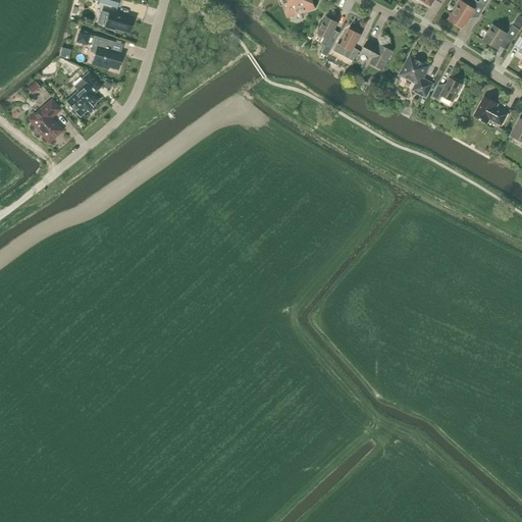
[(311,0),(281,0),(288,17),(315,9),(311,0)]
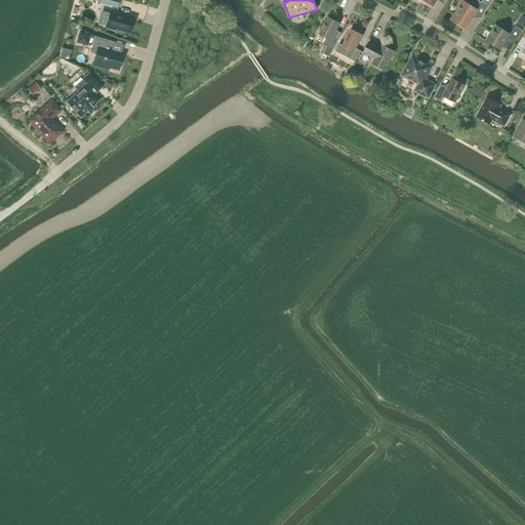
[(482,18),(489,7),(492,0),(483,0),(482,2),(478,0),(475,0),(465,0),(465,1),(463,0),(451,19),(466,29),(475,14),(482,18)]
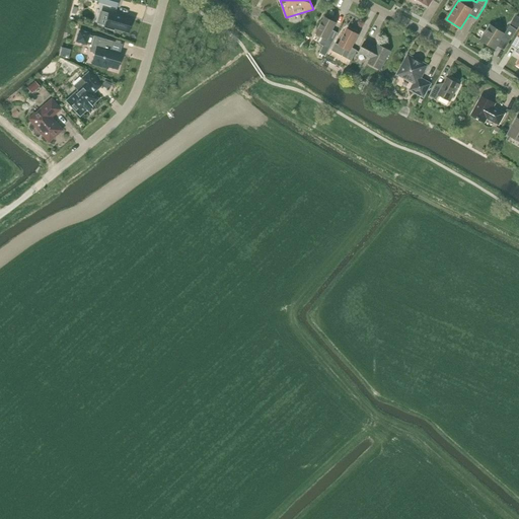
[(129,33),(132,19),(118,15),(118,14),(109,11),(104,27),(114,29),(114,28),(129,33)]
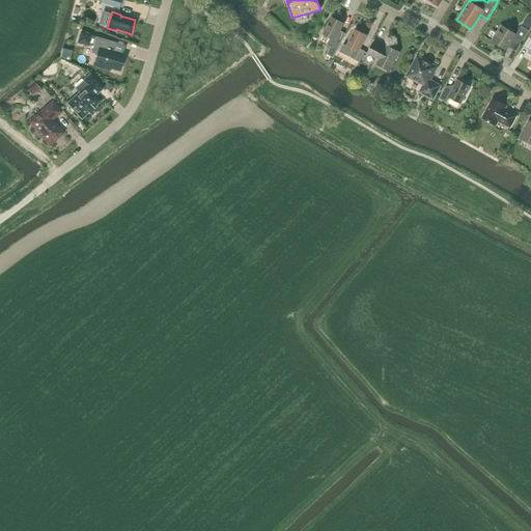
[(509,48),(515,52),(529,30),(530,27),(530,18),(527,16),(521,25),(522,26),(516,34),(501,26),(492,40),(507,51),(509,48)]
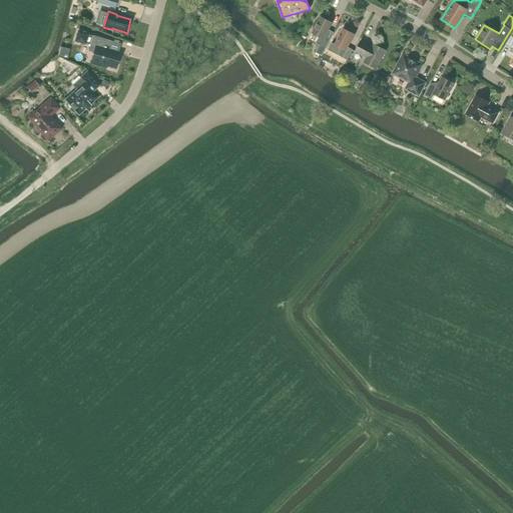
[(319,37),(316,43),(319,45),(316,53),(322,56),(334,32),(329,30),(333,23),(321,17),(313,33),(319,37)]
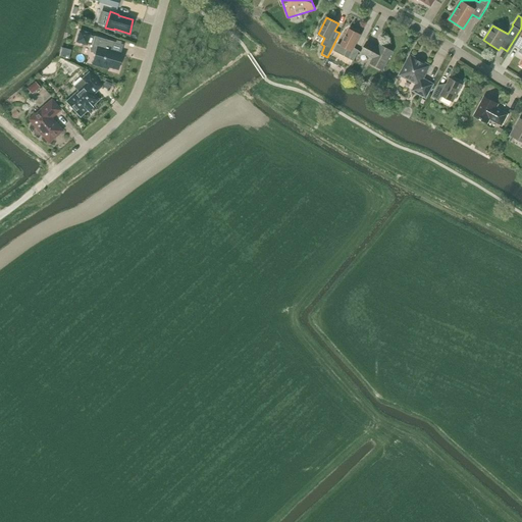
[(354,61),(359,51),(354,48),(361,35),(349,29),(341,45),(337,44),(333,51),(354,61)]
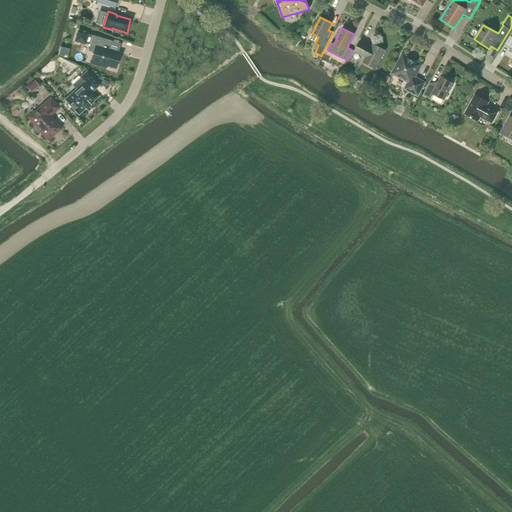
[(90,63),(106,68),(107,66),(116,69),(121,53),(109,50),(112,41),(93,35),(93,36),(88,34),(78,31),(75,41),(90,45),(88,51),(94,52),(90,63)]
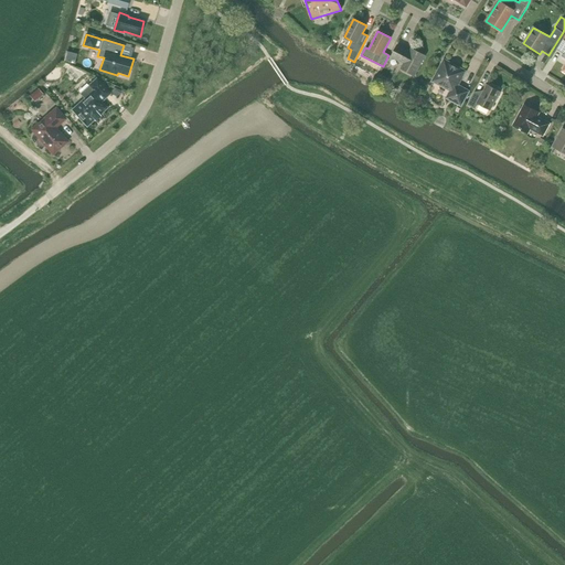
[(392,57),(404,63),(401,68),(415,76),(425,55),(412,49),(409,52),(397,45),(392,57)]
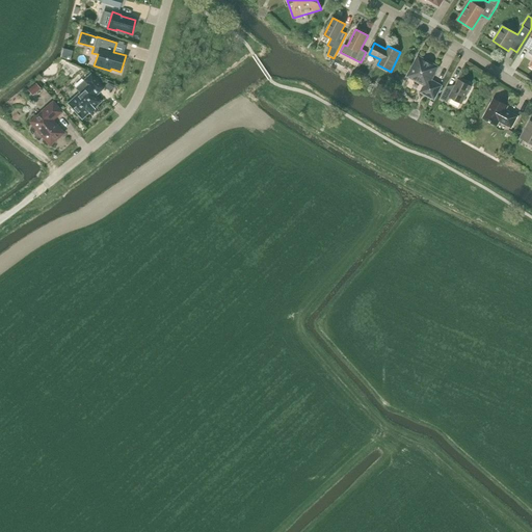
[(72,60),(75,50),(64,47),(61,57),(72,60)]
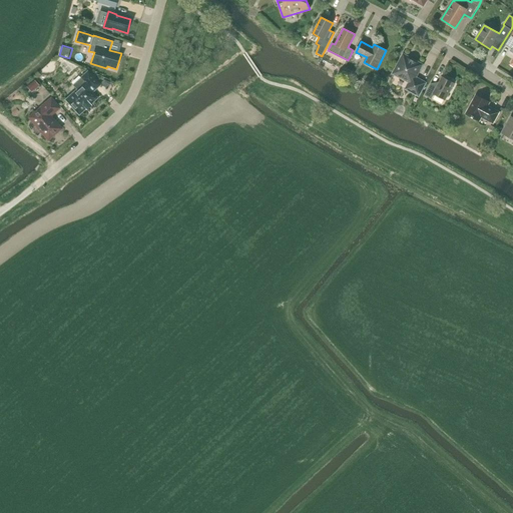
[(419,96),(426,83),(415,77),(422,65),(404,55),(394,73),(409,82),(406,89),(419,96)]
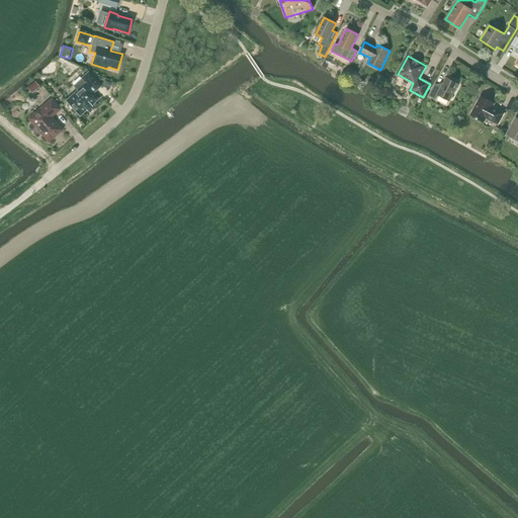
[(355,72),(348,69),(346,75),(352,78),(355,72)]
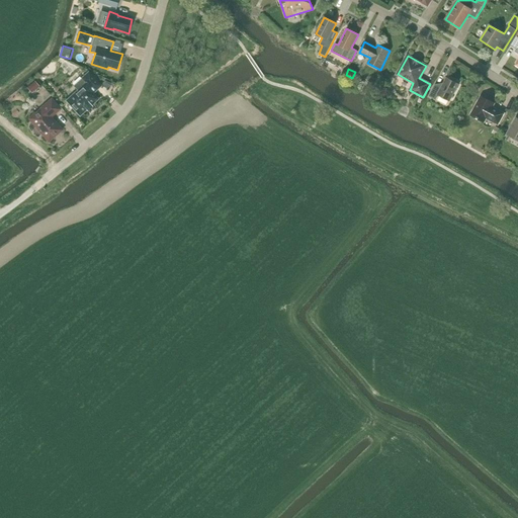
[(91,105),(98,99),(91,92),(99,84),(88,72),(82,78),(83,79),(75,86),(78,90),(67,101),(80,115),(87,109),(88,110),(92,106),(91,105)]
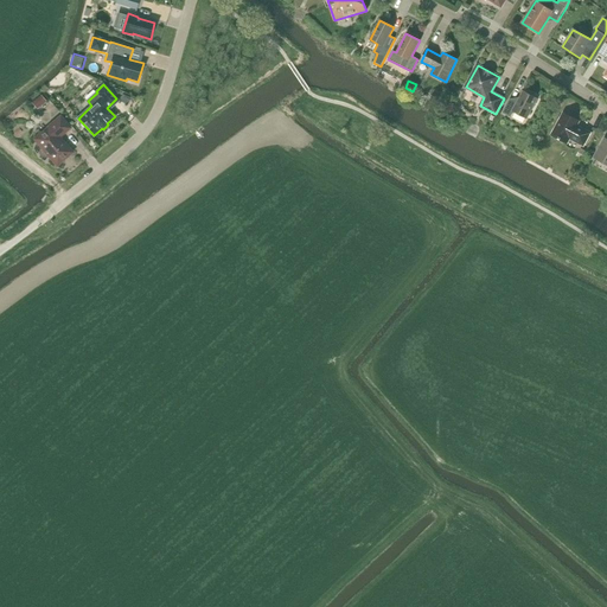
[(503,113),(510,117),(513,112),(526,119),(537,98),(523,91),(517,103),(510,100),(503,113)]
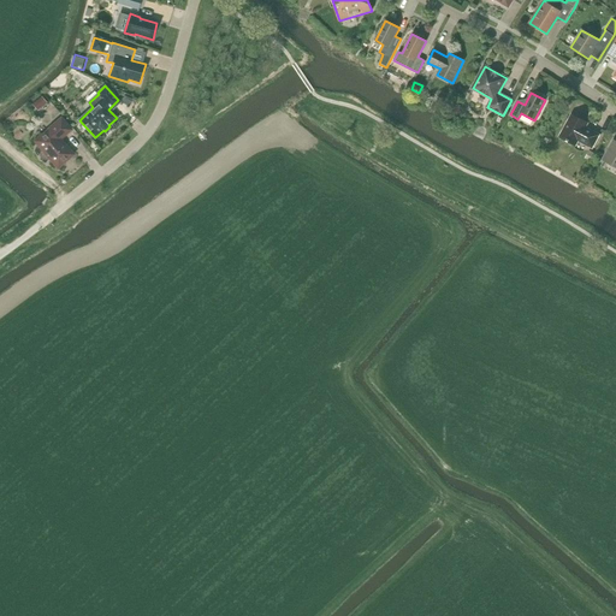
[(36,111),(46,102),(41,96),(31,105),(36,111)]
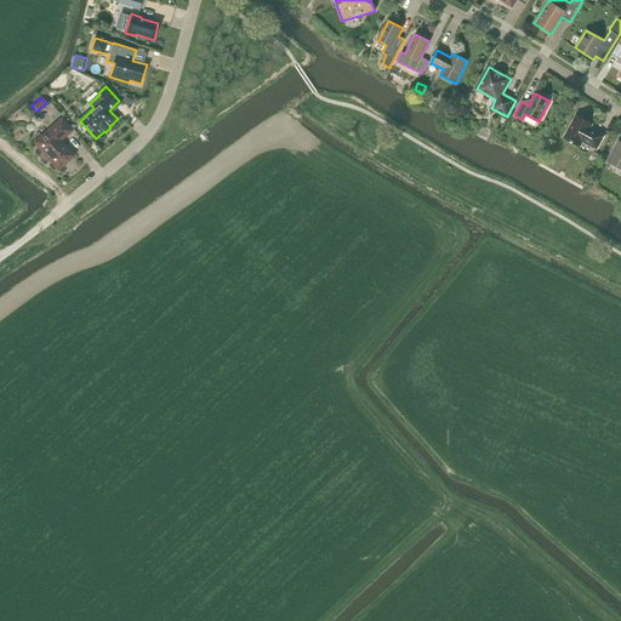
[(134,101),(125,97),(123,103),(131,107),(134,101)]
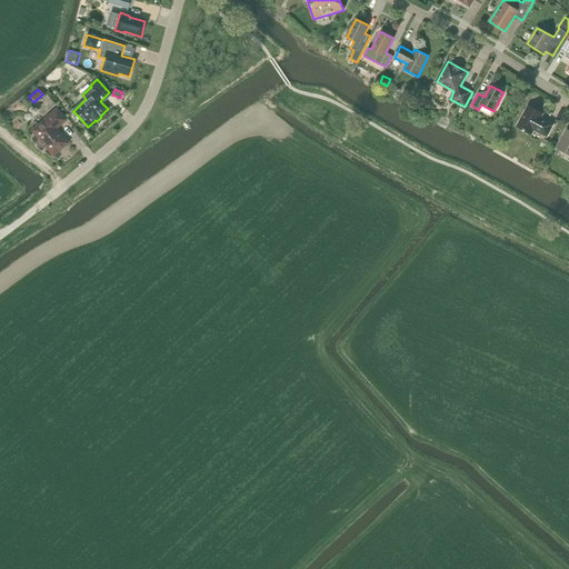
[(535,130),(547,138),(555,125),(541,118),(543,113),(528,106),(517,126),(532,135),(535,130)]
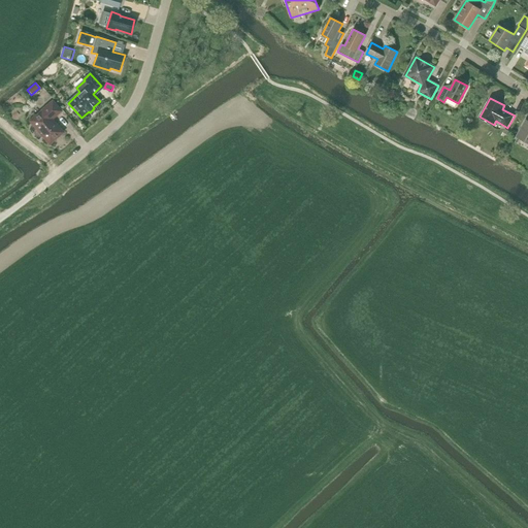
[(54,139),(55,140),(63,132),(52,120),(62,111),(53,101),(42,109),(43,109),(30,121),(36,129),(35,131),(34,132),(34,134),(36,136),(38,137),(40,136),(41,135),(48,143),(54,139)]
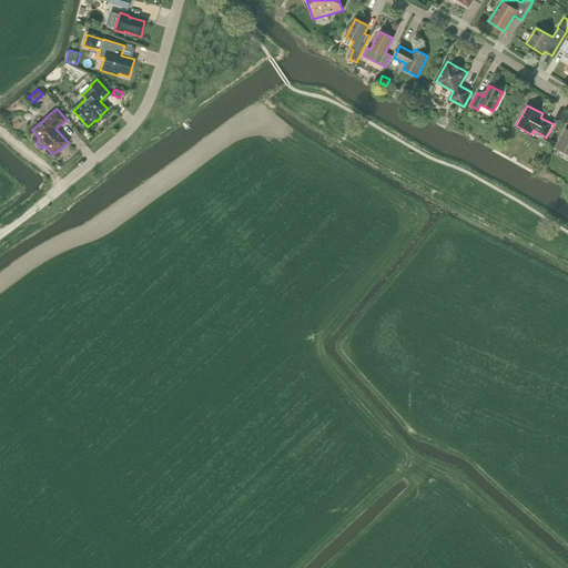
[(567,130),(566,129),(556,148),(567,154),(567,130)]
